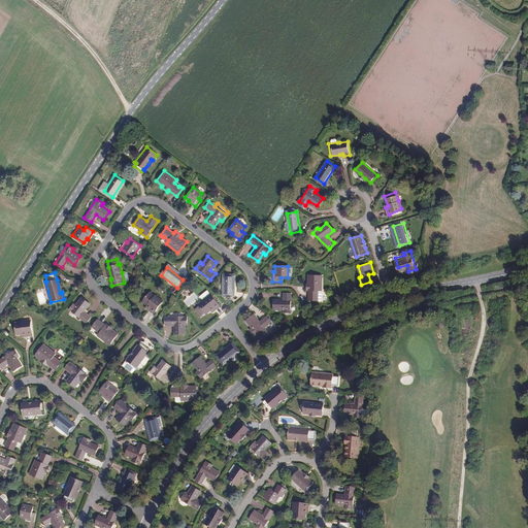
[(322,275),(307,274),(307,283),(306,283),(306,290),(307,290),(307,300),(318,300),(318,296),(317,296),(317,291),(322,291),(322,275)]
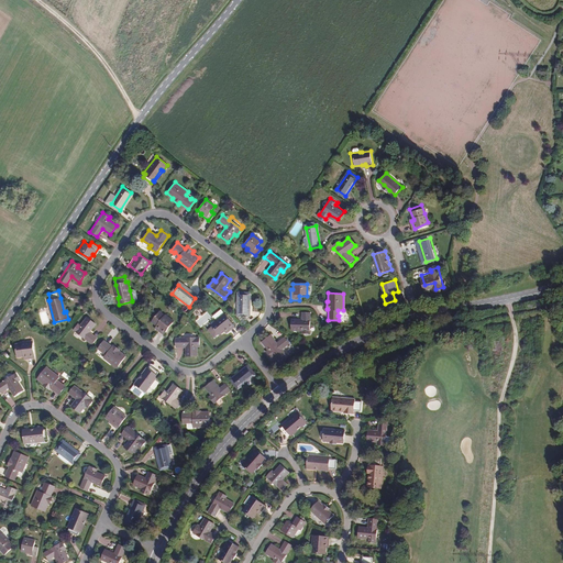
[(249,295),(238,295),(236,316),(247,317),(249,295)]
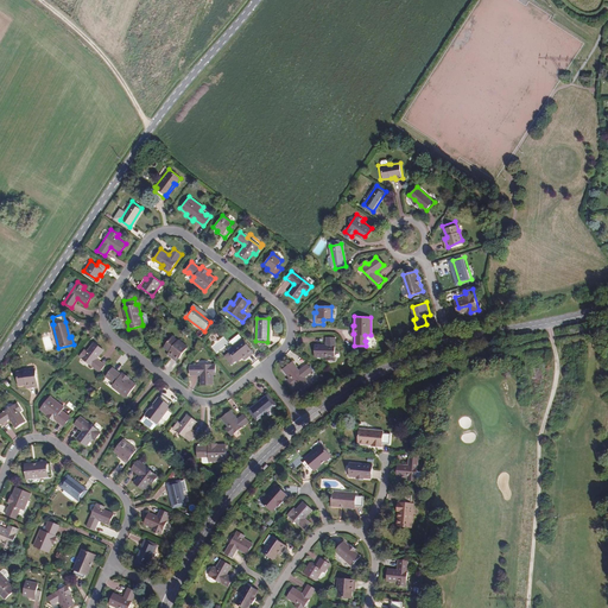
[(178,341),(172,336),(163,348),(169,352),(168,354),(176,361),(188,347),(178,340),(178,341)]
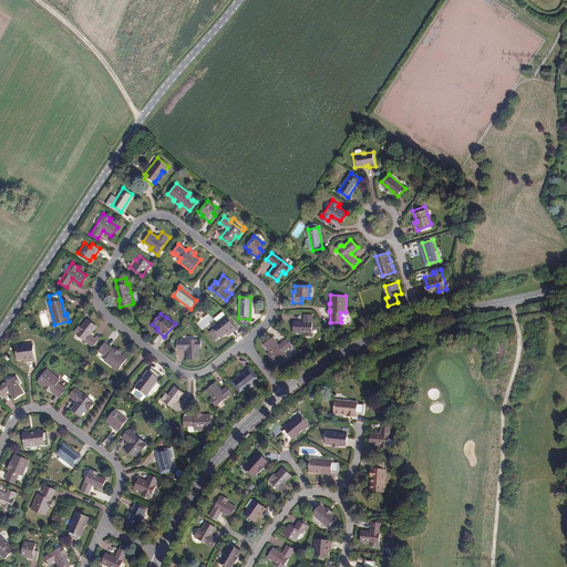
[(303,322),(294,322),(294,333),(305,333),(305,336),(312,336),(312,315),(303,315),(303,322)]
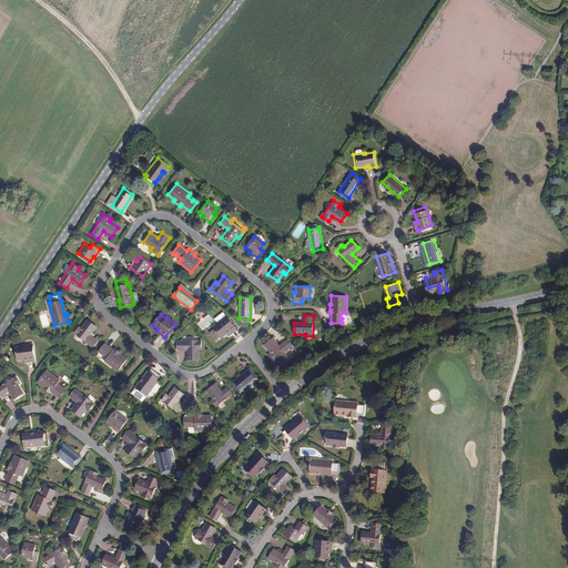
[(235,330),(224,316),(217,322),(217,323),(212,327),(221,338),(226,334),(227,336),(235,330)]
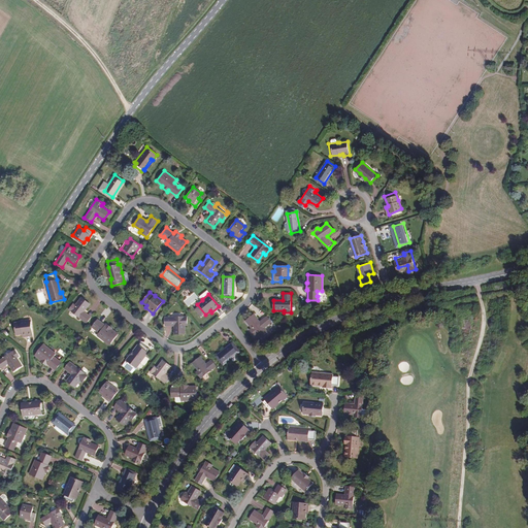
[(89,303),(80,296),(75,304),(73,302),(68,308),(86,322),(90,317),(84,310),(89,303)]
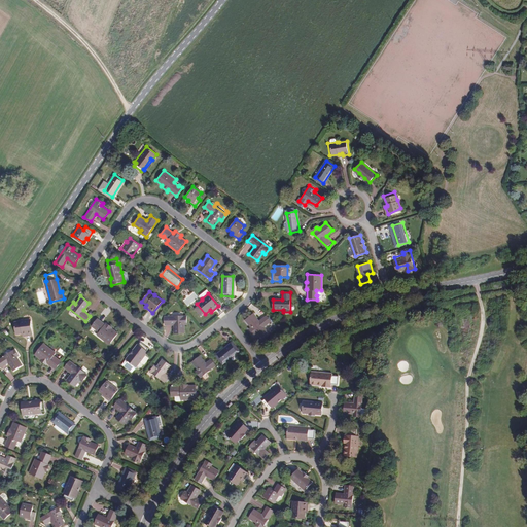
[(258,321),(253,314),(245,320),(250,328),(248,329),(253,336),(255,335),(259,340),(268,334),(264,328),(271,322),(266,316),(258,321)]
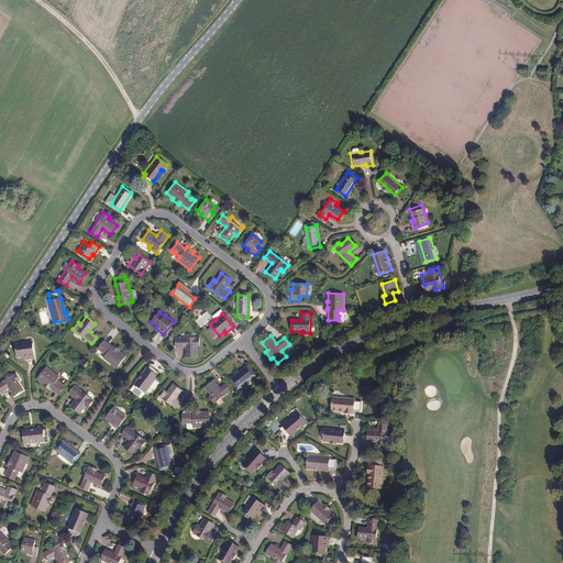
[(199,338),(176,337),(175,345),(185,345),(185,355),(196,356),(196,346),(199,346),(199,338)]
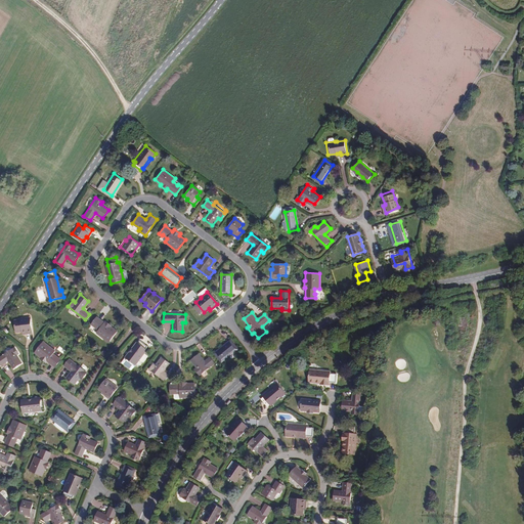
[(22,318),(14,320),(16,333),(23,332),(23,334),(32,332),(29,316),(22,317),(22,318)]
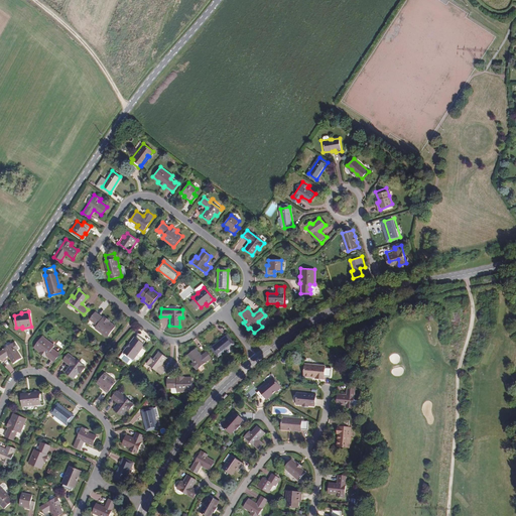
[(104,318),(96,312),(91,319),(93,323),(94,321),(98,326),(96,329),(108,338),(116,327),(111,323),(111,321),(105,316),(104,318)]
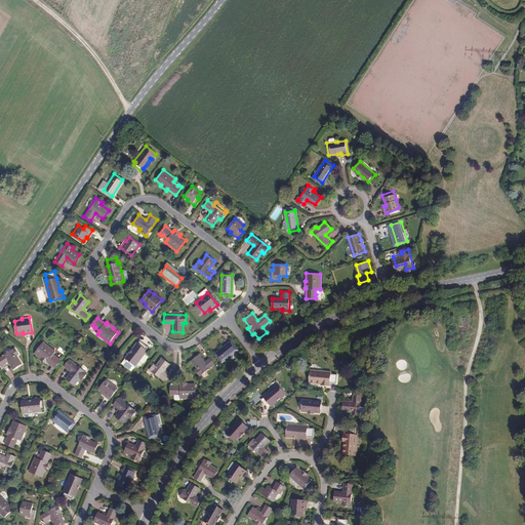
[(130,354),(128,353),(124,358),(135,366),(147,351),(146,350),(148,347),(139,340),(137,344),(130,354)]
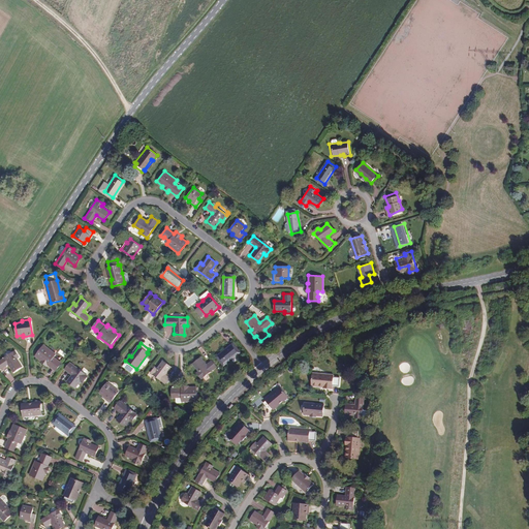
[(55,353),(42,344),(34,355),(40,361),(39,362),(45,366),(47,365),(54,370),(60,362),(58,361),(52,358),(55,353)]
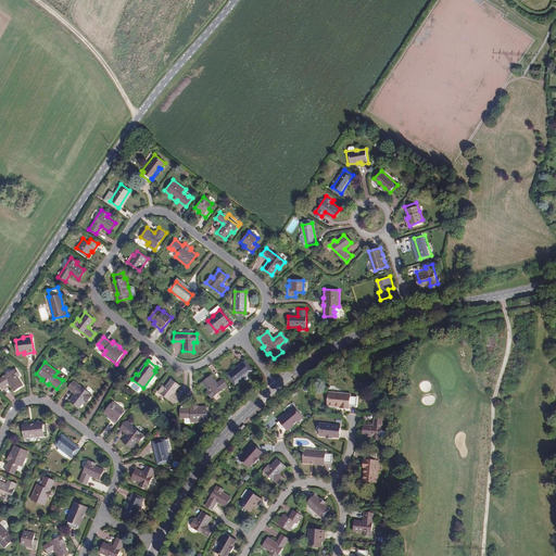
[(144,363),(136,374),(138,375),(146,364),(144,363)]
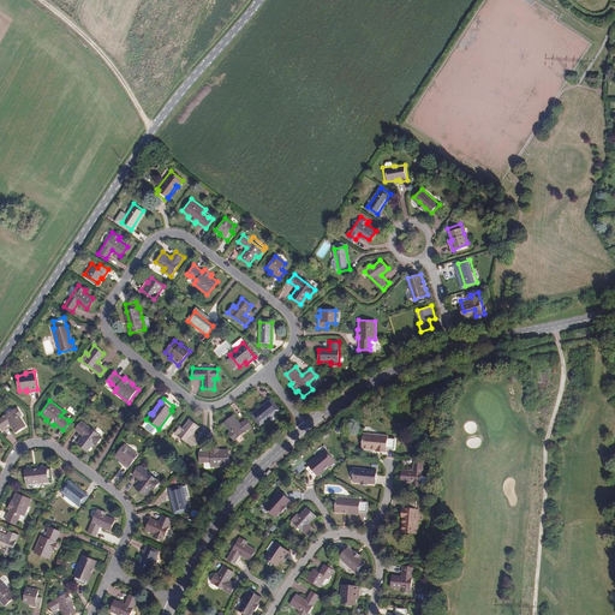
[(278,410),(270,401),(251,415),(260,424),(278,410)]
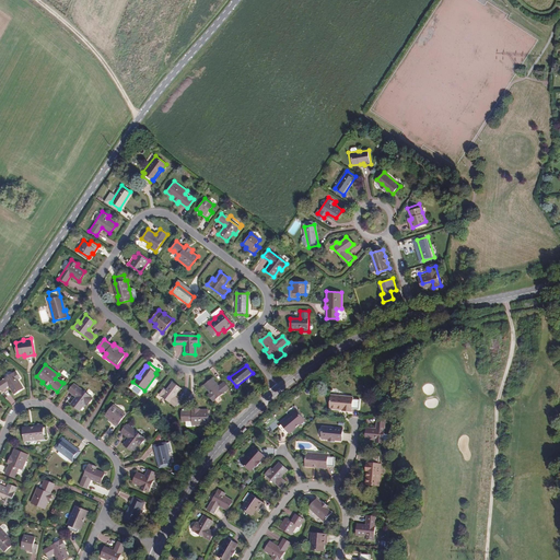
[(21,377),(16,371),(0,380),(0,388),(0,389),(9,385),(14,394),(23,388),(19,378),(21,377)]
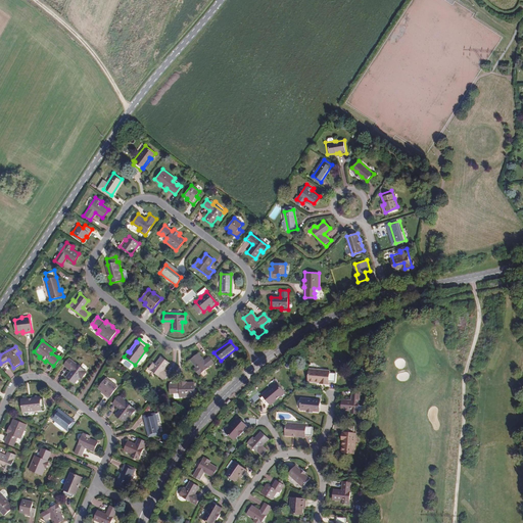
[(202,361),(197,353),(189,360),(195,368),(193,369),(197,375),(212,363),(208,358),(202,361)]
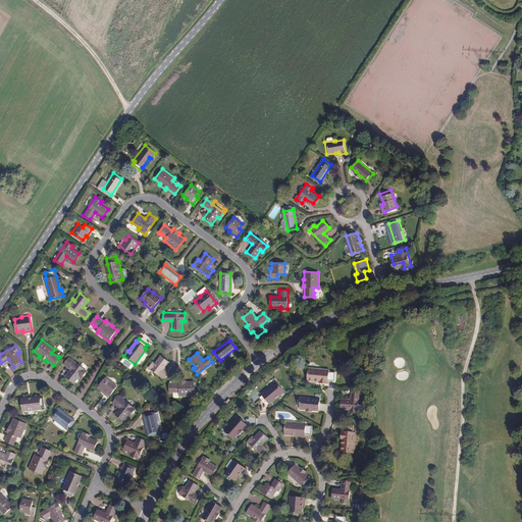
[(168,362),(160,356),(154,363),(153,361),(148,368),(163,379),(168,373),(163,369),(168,362)]
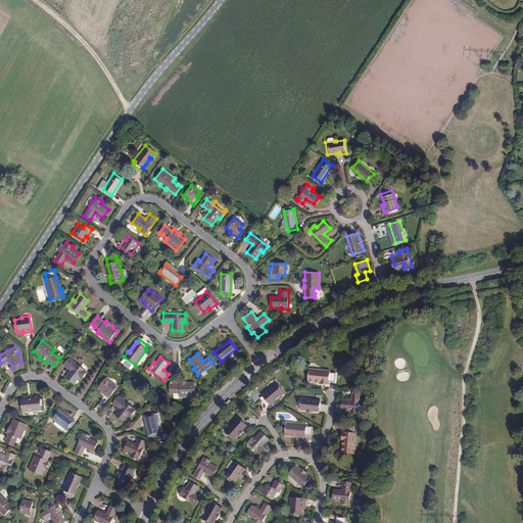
[(86,372),(68,359),(63,365),(70,370),(65,377),(74,384),(79,377),(82,378),(86,372)]
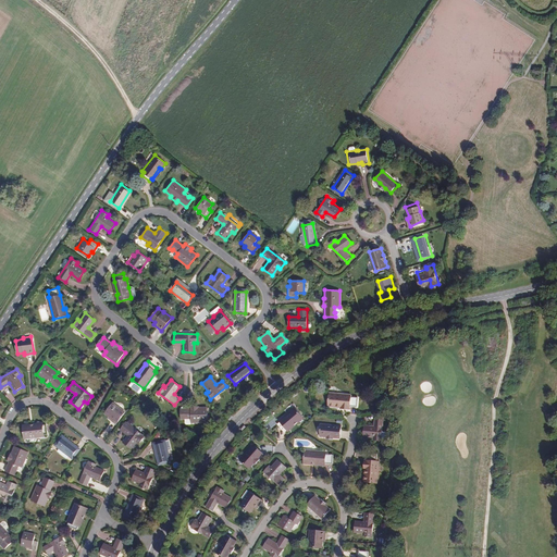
[(351,395),(330,393),(329,407),(336,407),(336,406),(341,406),(341,408),(350,409),(350,406),(357,406),(358,396),(351,396),(351,395)]
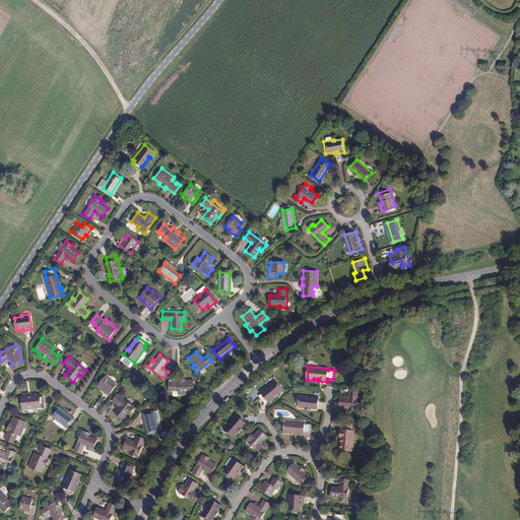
[(113,383),(105,377),(96,386),(101,389),(100,391),(107,396),(113,389),(110,387),(113,383)]
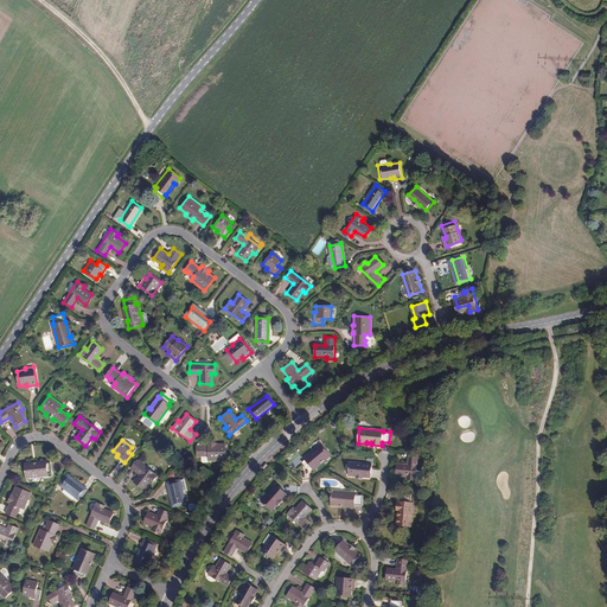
[(197,458),(200,458),(200,457),(208,457),(209,461),(225,460),(224,445),(216,445),(216,443),(208,443),(208,446),(197,446),(197,458)]
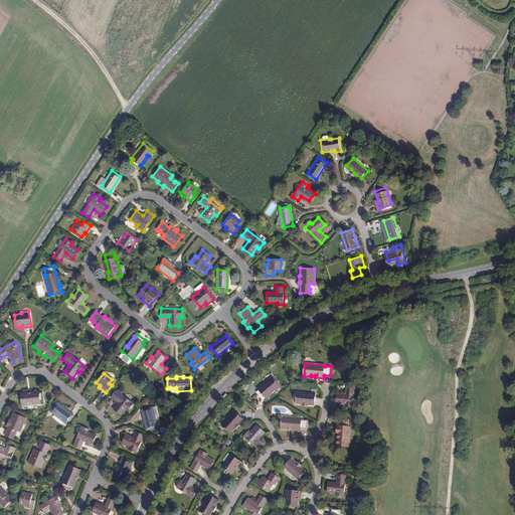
[(275,389),(276,390),(281,386),(273,376),(258,388),(259,389),(256,391),(263,399),(265,397),(275,389)]
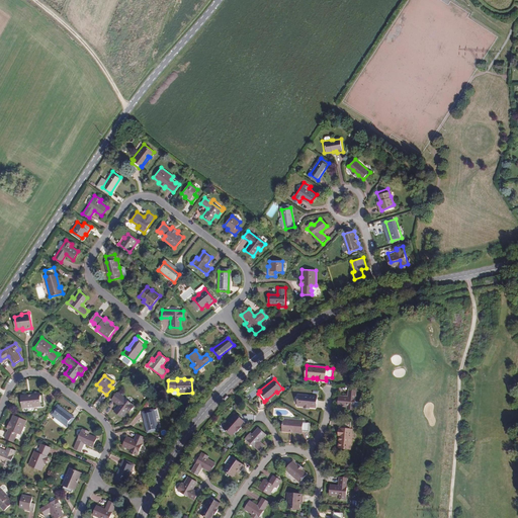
[(356,389),(349,387),(348,397),(339,395),(338,406),(347,407),(347,409),(354,410),(356,389)]
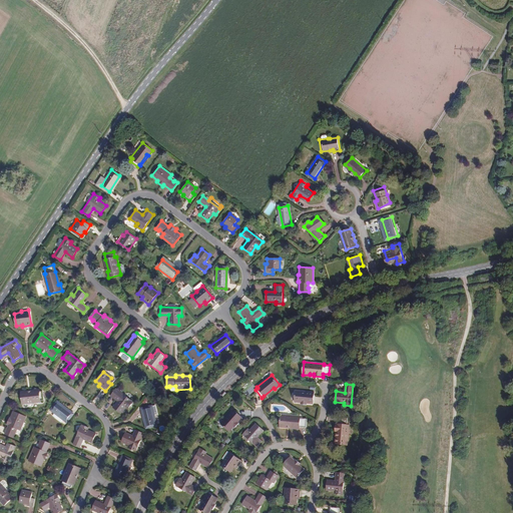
[(265,397),(275,389),(274,388),(264,396),(265,397)]
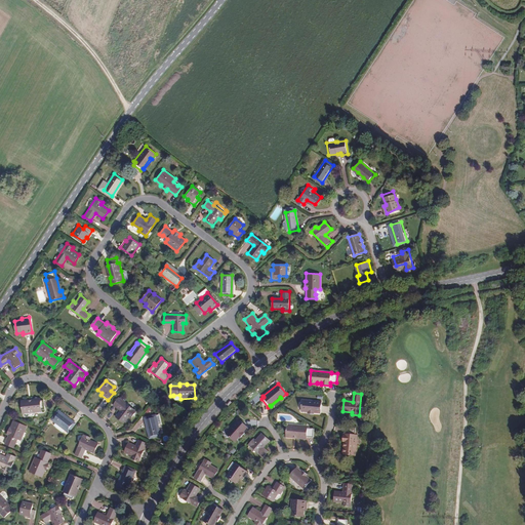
[(135,411),(118,398),(114,404),(121,409),(115,417),(123,423),(129,416),(131,417),(135,411)]
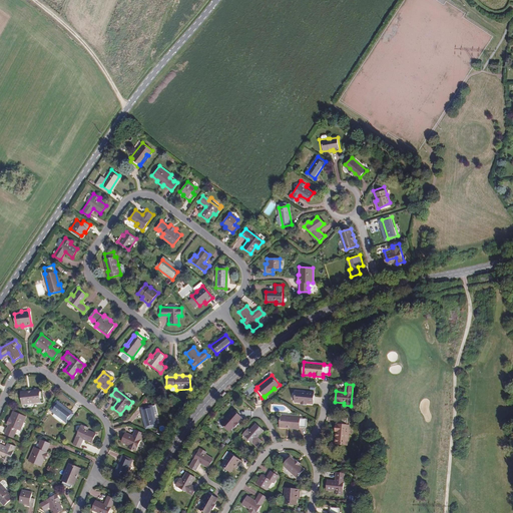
[(41,390),(39,391),(28,391),(28,390),(20,391),(22,403),(40,402),(40,400),(43,400),(41,390)]
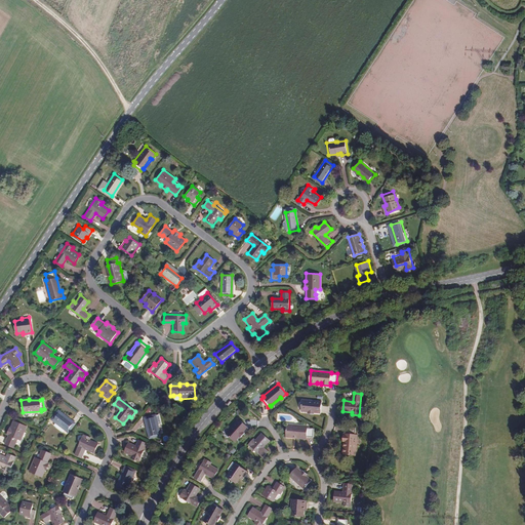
[(307,412),(313,413),(313,412),(320,413),(321,402),(303,400),(301,411),(307,412)]
